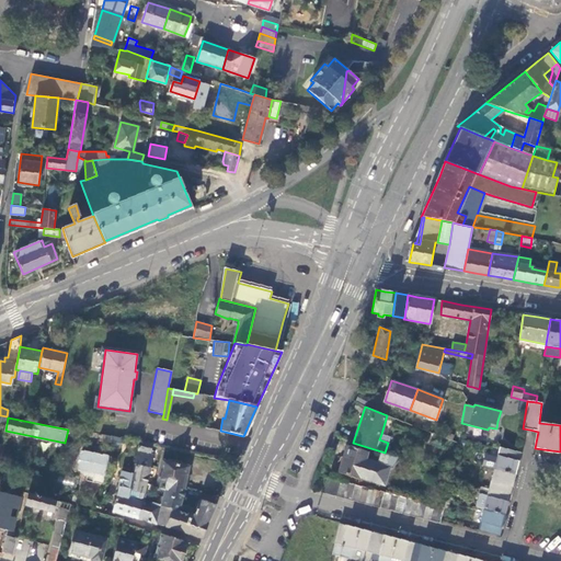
[(133,474),(130,487),(144,492),(152,456),(149,455),(152,444),(140,442),(133,474)]
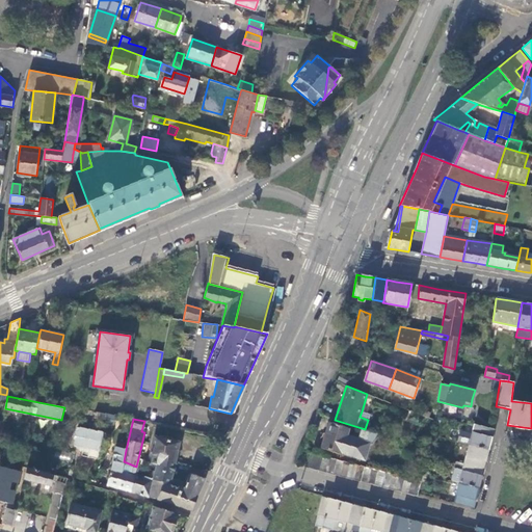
[(378,435),(380,434),(365,429),(362,428),(358,440),(347,435),(349,428),(328,422),(321,448),(342,454),(342,452),(364,459),(369,443),(372,444),(376,439),(378,435)]
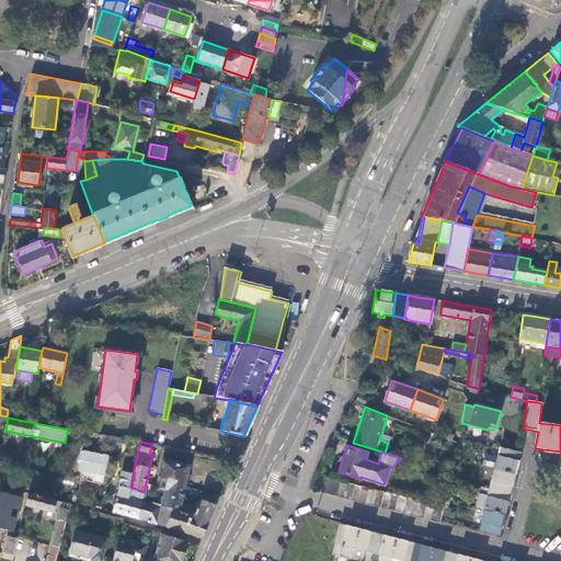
[(483,466),(494,469),(514,473),(516,465),(519,453),(518,453),(500,448),(497,456),(487,454),(483,466)]
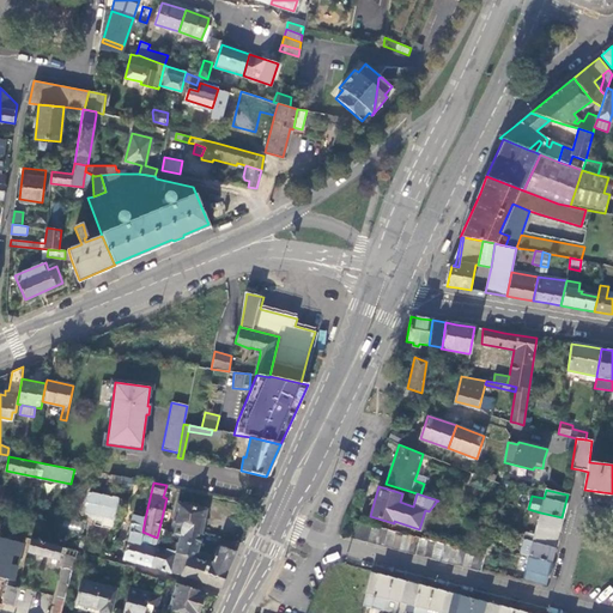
[(89,492),(85,515),(103,517),(102,526),(114,528),(119,498),(89,492)]
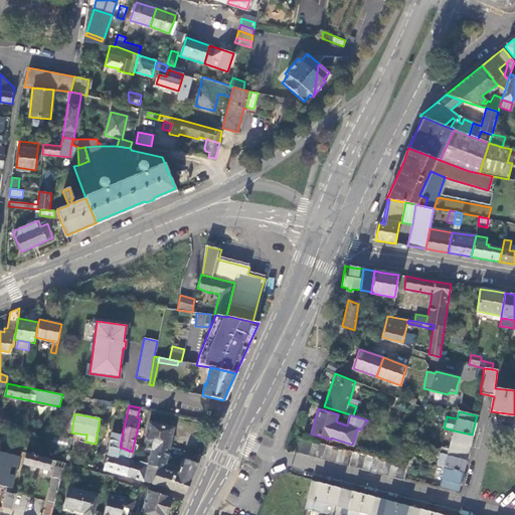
[(149,443),(169,448),(173,427),(149,421),(144,442),(149,443)]
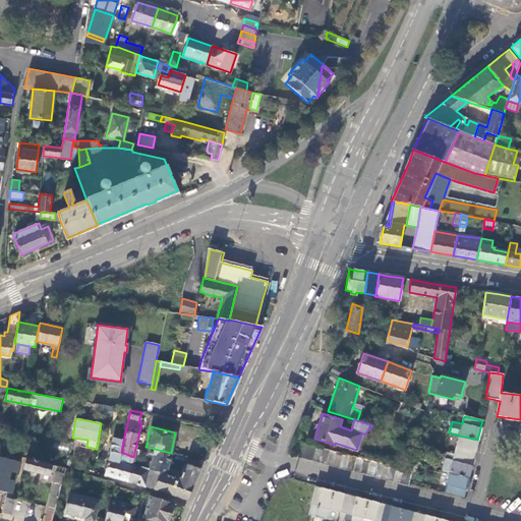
[(477,440),(459,436),(454,454),(473,459),(475,448),(477,440)]
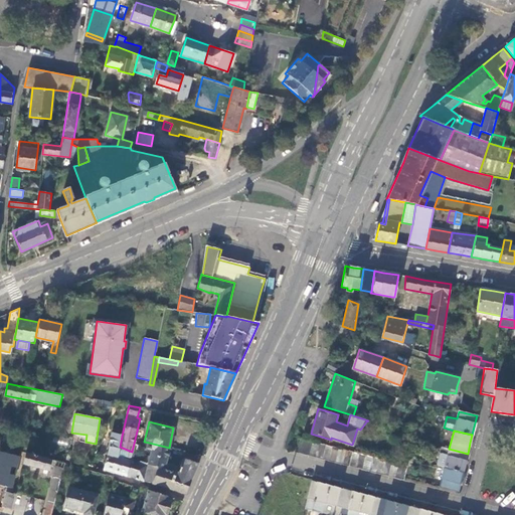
[(122,436),(112,433),(109,446),(109,447),(104,469),(126,475),(131,459),(132,452),(120,447),(122,436)]
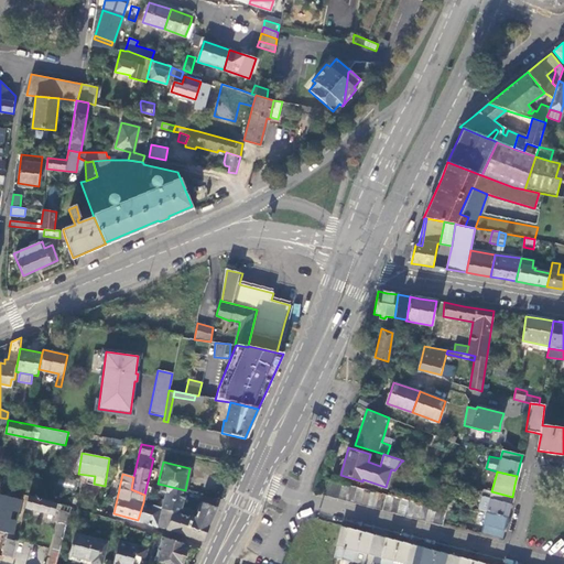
[(445,510),(325,479),(322,494),(322,495),(324,495),(441,525),(445,510)]
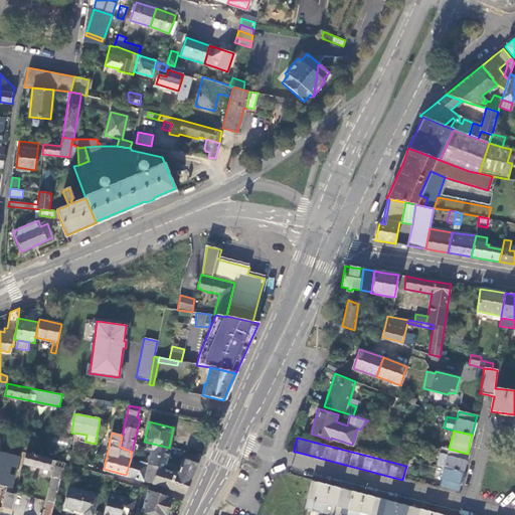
[(169,448),(149,443),(147,449),(152,451),(149,465),(165,469),(170,448),(169,448)]
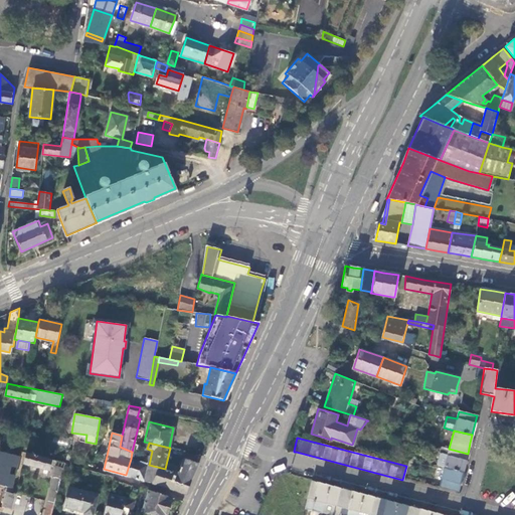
[(23,460),(25,453),(6,447),(4,455),(23,460)]
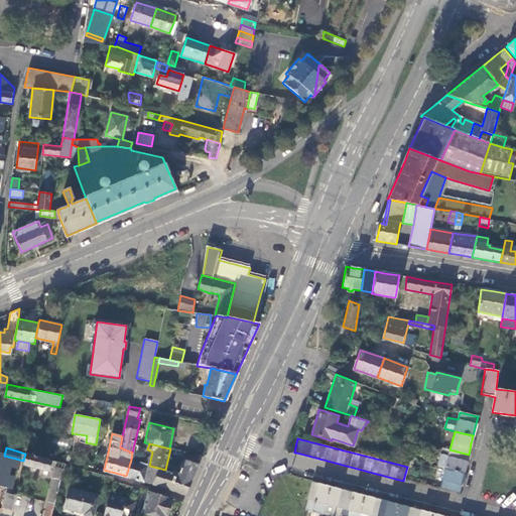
[(445,468),(464,473),(467,462),(469,455),(449,449),(448,457),(440,455),(437,466),(445,468)]
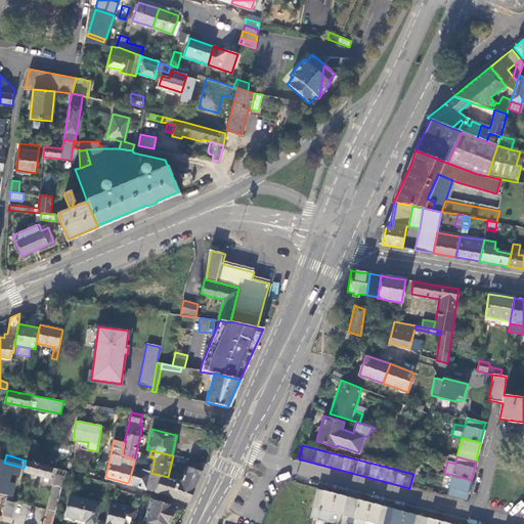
[(51,523),(66,472),(26,461),(24,468),(24,471),(49,478),(49,475),(53,476),(54,474),(56,475),(53,485),(55,485),(43,523),(51,523)]
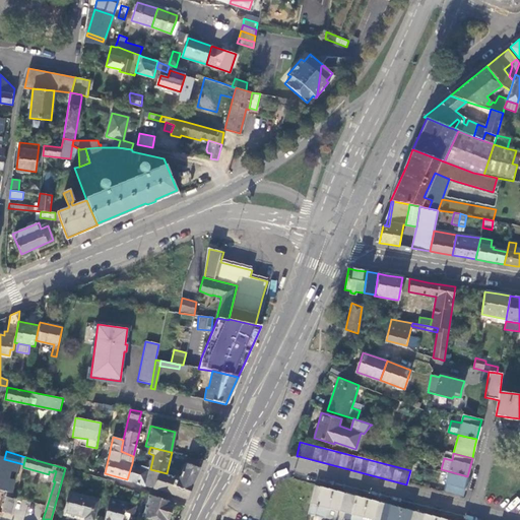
[(144,485),(188,498),(194,481),(201,466),(187,461),(181,477),(167,473),(150,469),(149,468),(144,485)]
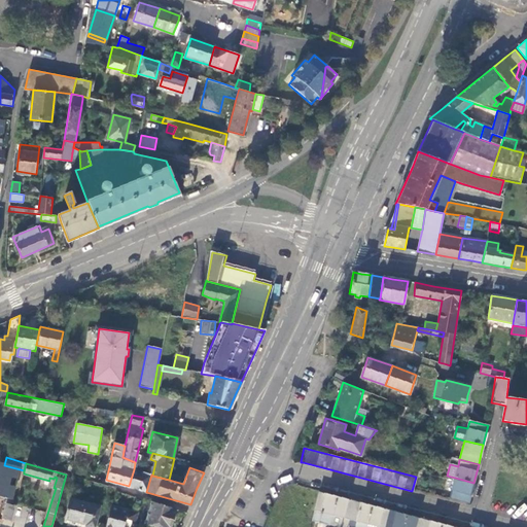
[(129,486),(146,492),(151,475),(134,469),(129,486)]
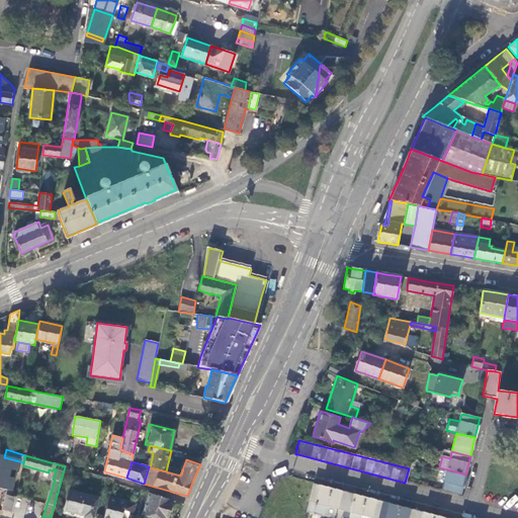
[(7,492),(3,508),(12,510),(21,471),(13,469),(8,488),(7,492)]
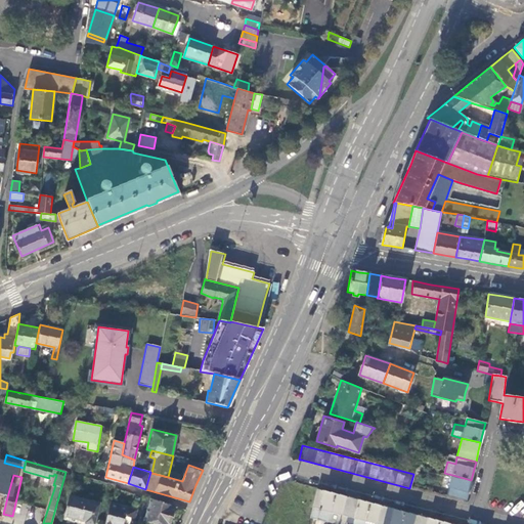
[(468,490),(471,480),(452,475),(447,494),(466,499),(468,490)]
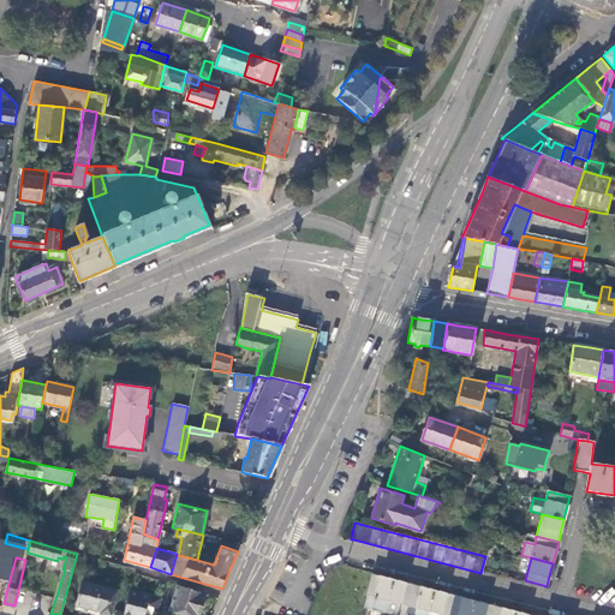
[(386,609),(393,580),(382,578),(371,575),(363,608),(384,613),(386,609)]
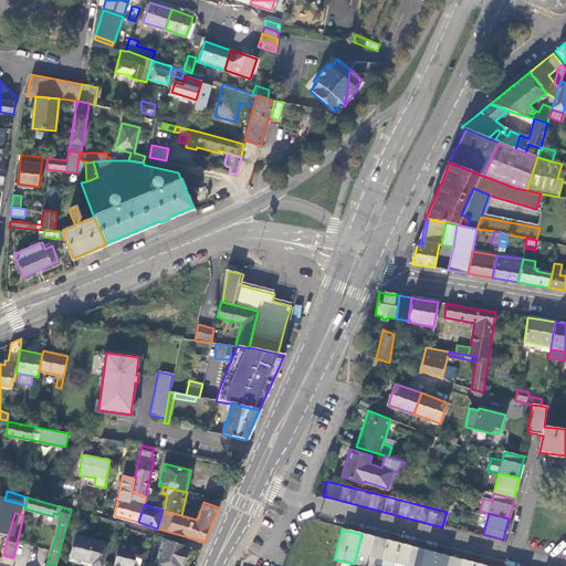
[(370,537),(362,534),(355,561),(356,564),(364,565),(366,565),(367,562),(374,564),(376,557),(380,540),(370,537)]
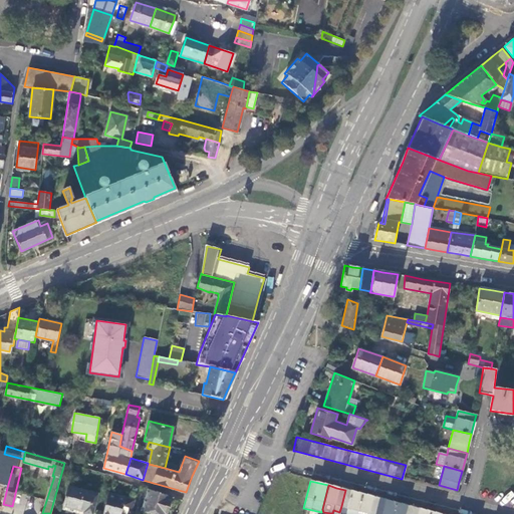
[(63,508),(84,513),(85,511),(93,513),(98,494),(69,486),(63,508)]
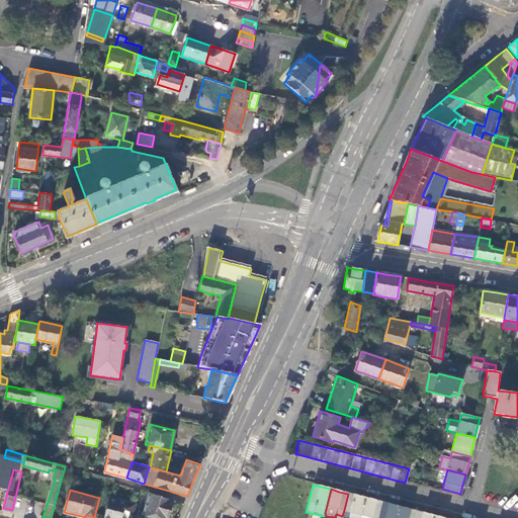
[(157,517),(166,517),(172,499),(150,493),(144,514),(157,517)]
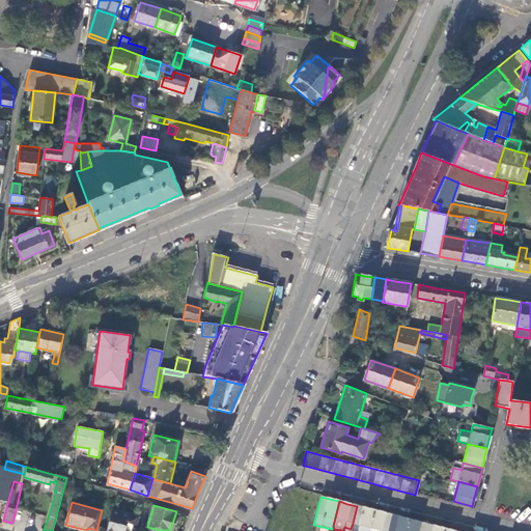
[(368,530),(374,510),(366,508),(357,506),(353,523),(359,525),(358,530),(357,530),(368,530)]
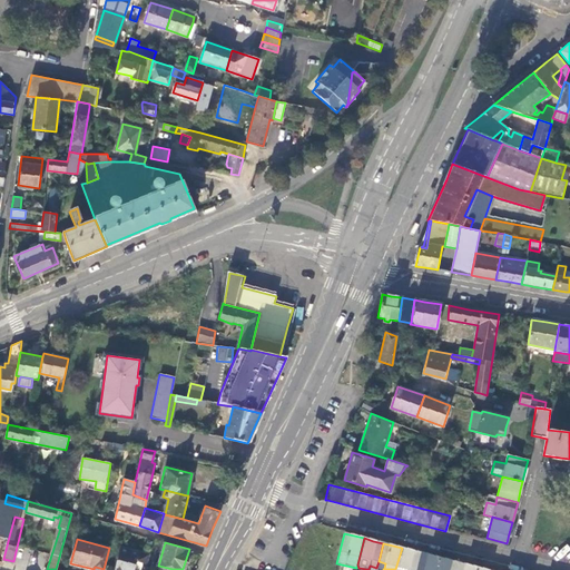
[(150,554),(120,547),(114,569),(115,569),(135,569),(137,561),(148,564),(150,554)]
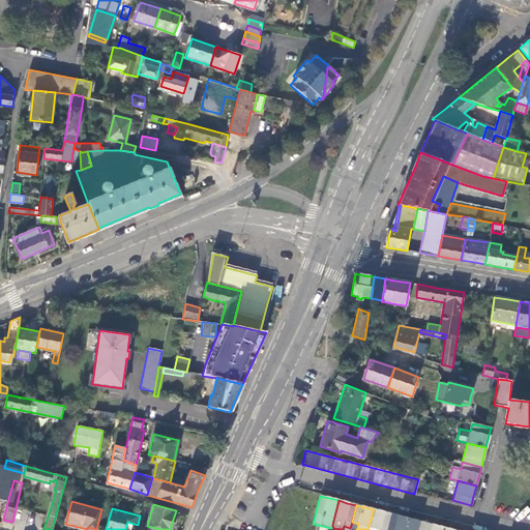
[(382,529),(386,529),(391,514),(382,512),(374,509),(367,529),(379,529),(382,529)]
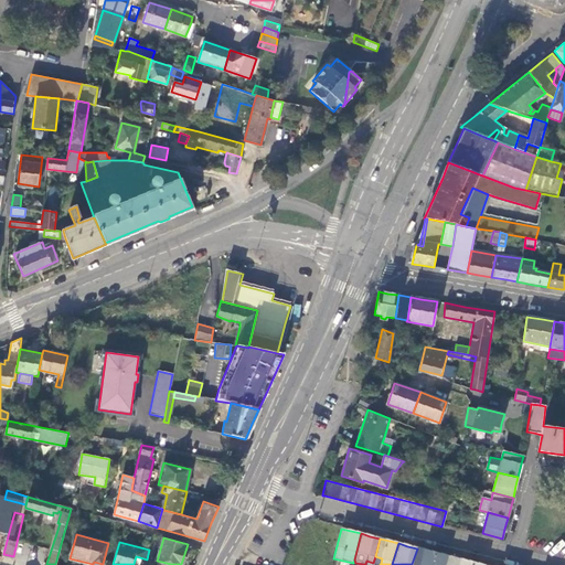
[(432,564),(435,553),(426,551),(417,548),(412,564),(432,564)]
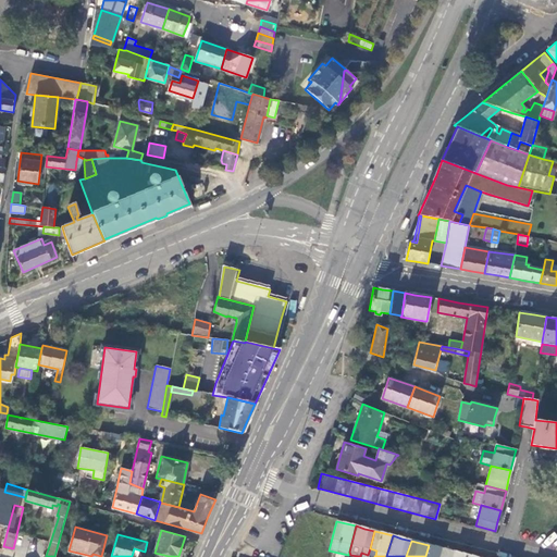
[(445,556),(447,551),(441,548),(429,545),(425,556),(445,556)]
